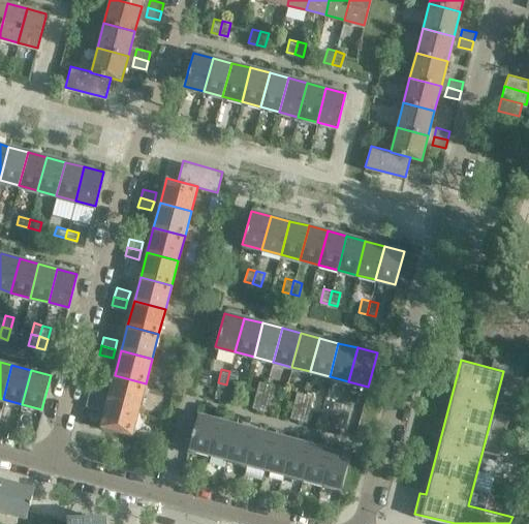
[(235,387),(238,373),(229,371),(226,384),(235,387)]
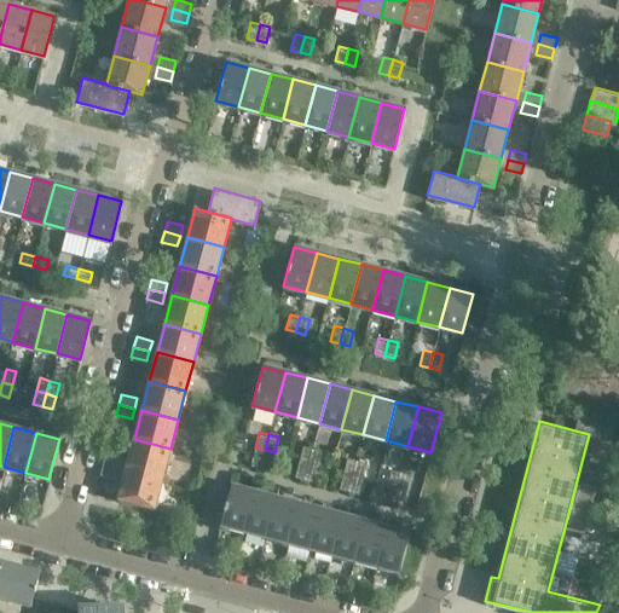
[(163,478),(171,449),(134,439),(126,468),(163,478)]
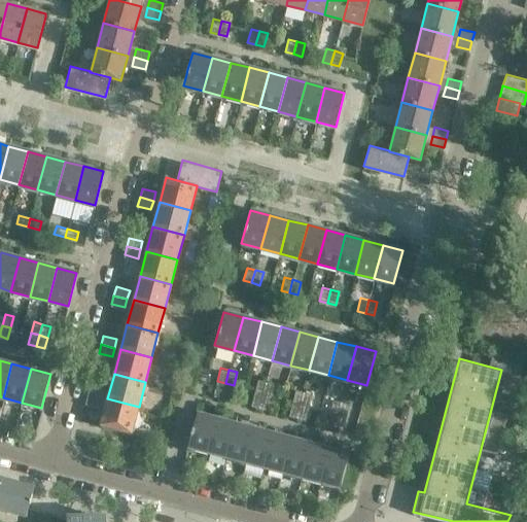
[(264,393),(267,380),(258,378),(255,391),(264,393)]
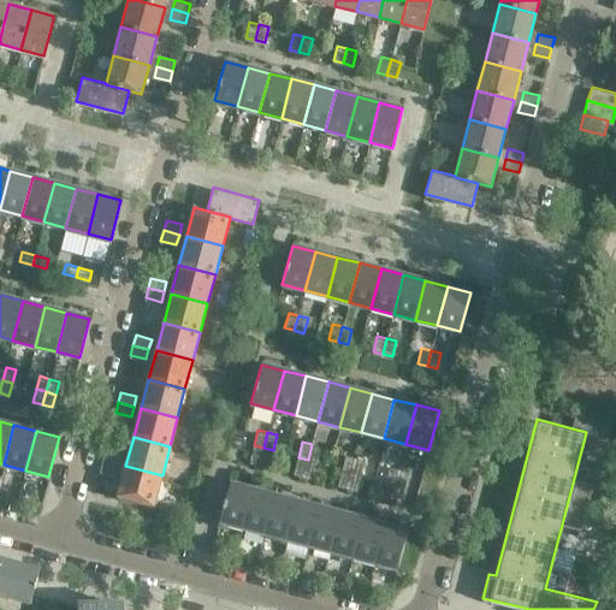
[(318,462),(321,446),(312,444),(308,460),(318,462)]
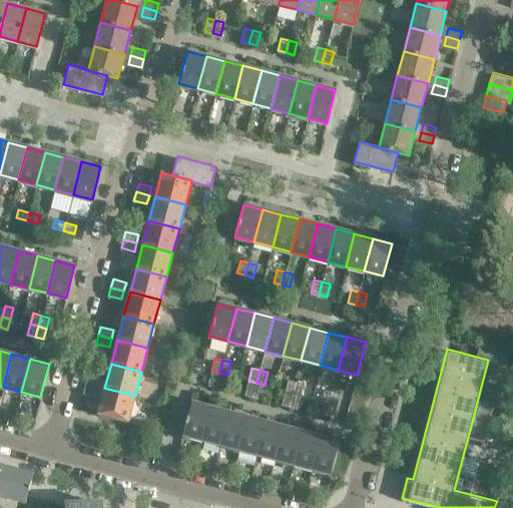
[(215,386),(219,373),(211,371),(207,384),(215,386)]
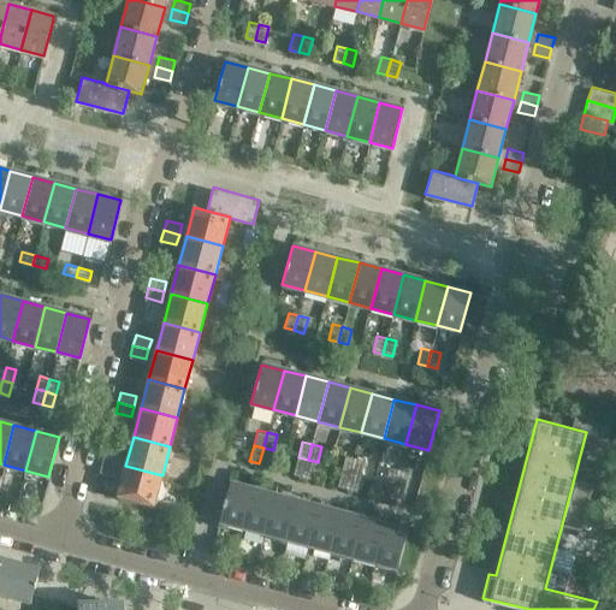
[(270,466),(273,450),(264,448),(259,463),(270,466)]
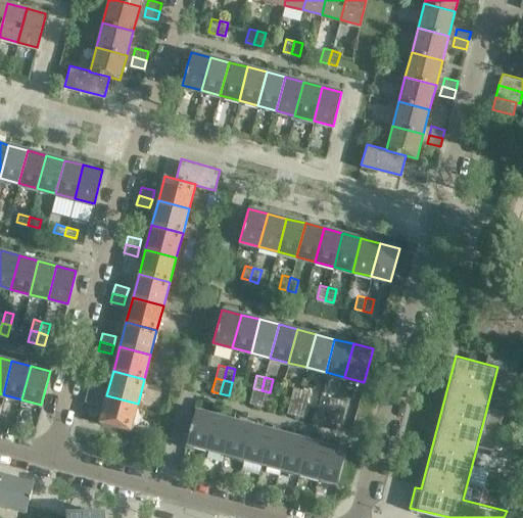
[(100,393),(102,385),(89,382),(87,390),(100,393)]
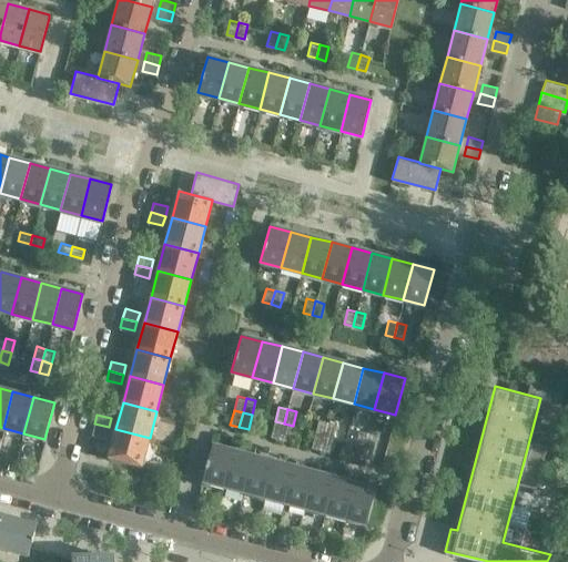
[(324,433),(327,419),(318,417),(315,431),(324,433)]
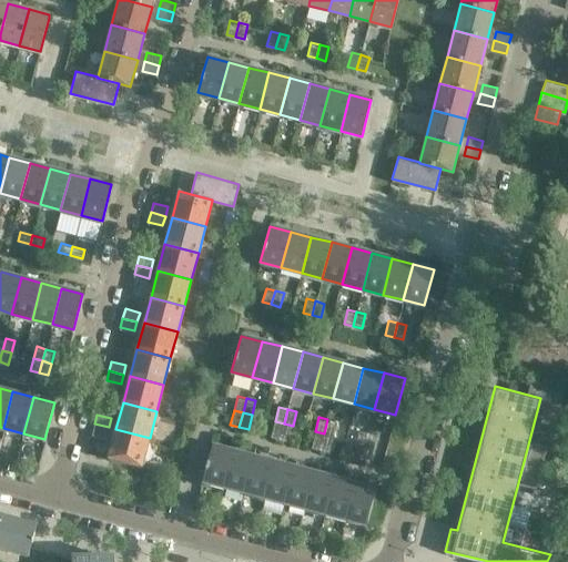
[(333,436),(336,421),(327,419),(324,433),(333,436)]
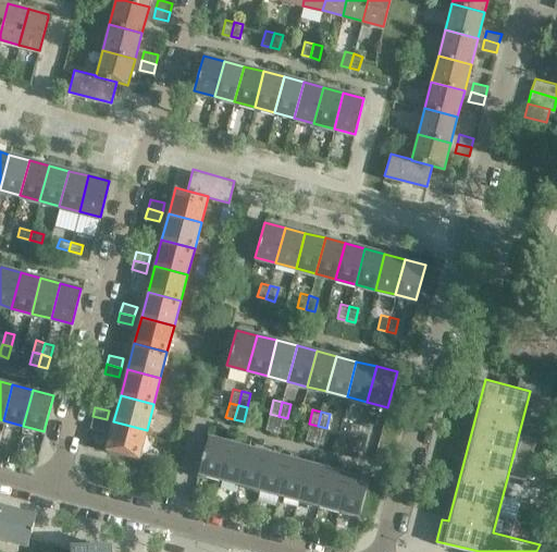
[(274,430),(279,416),(269,414),(265,427),(274,430)]
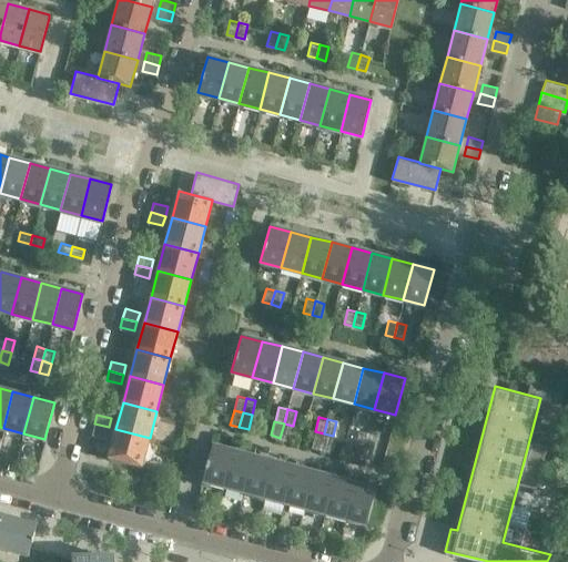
[(107,437),(109,427),(94,423),(92,432),(107,437)]
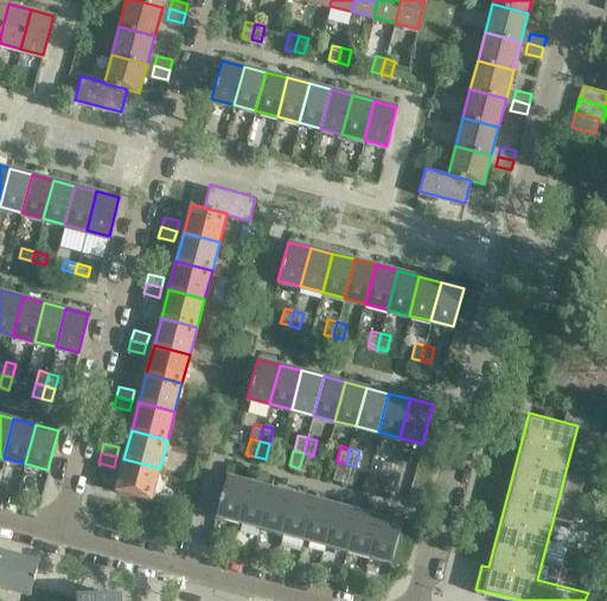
[(308,471),(313,455),(304,453),(299,468),(308,471)]
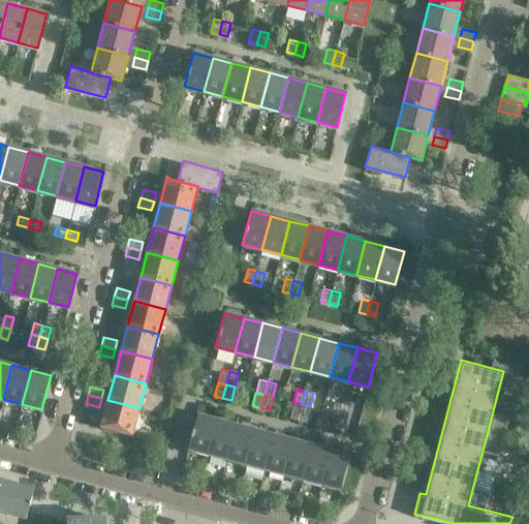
[(339,414),(343,401),(335,399),(331,412),(339,414)]
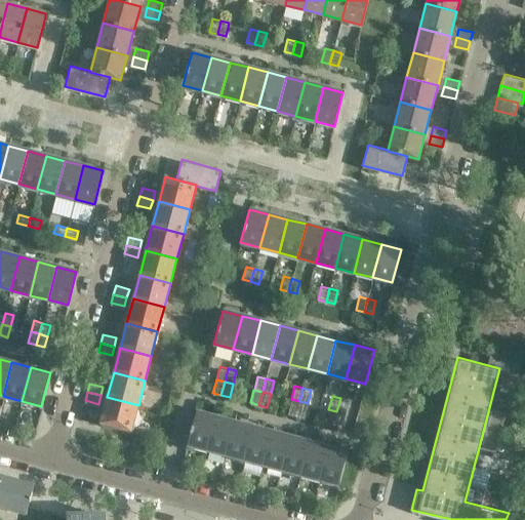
[(131,430),(138,405),(107,397),(101,422),(131,430)]
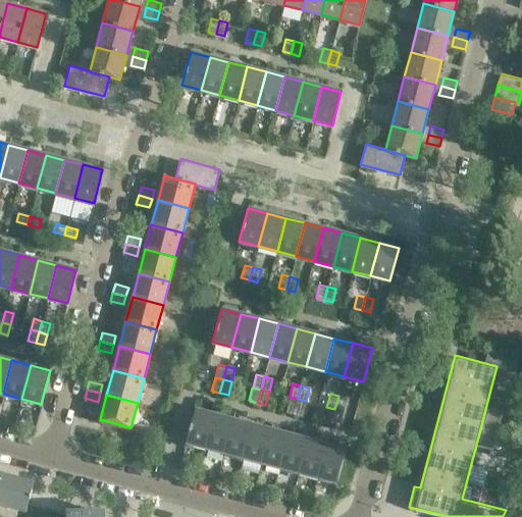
[(344,411),(347,398),(338,396),(334,409),(344,411)]
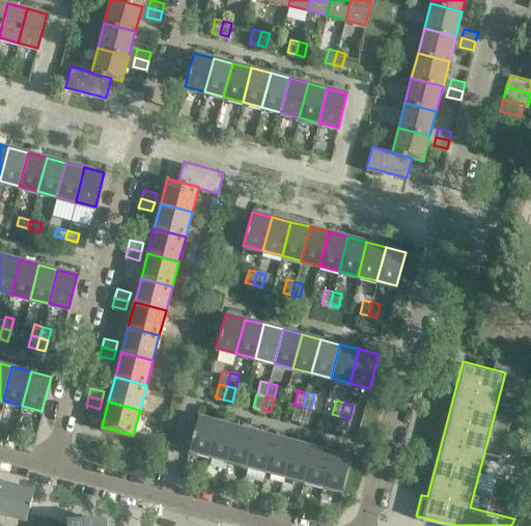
[(299,419),(303,406),(295,404),(291,417),(299,419)]
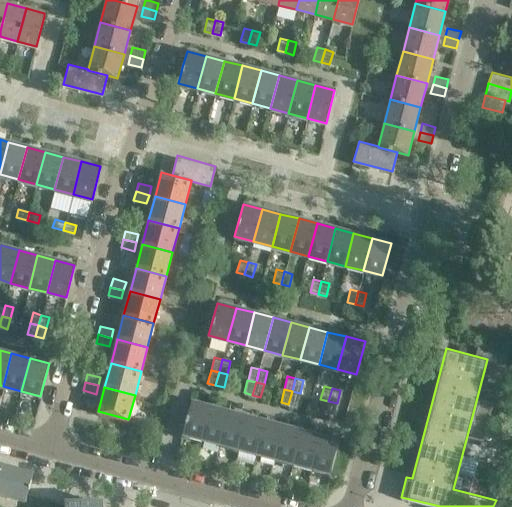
[(297,406),(300,394),(300,393),(292,391),(288,404),(297,406)]
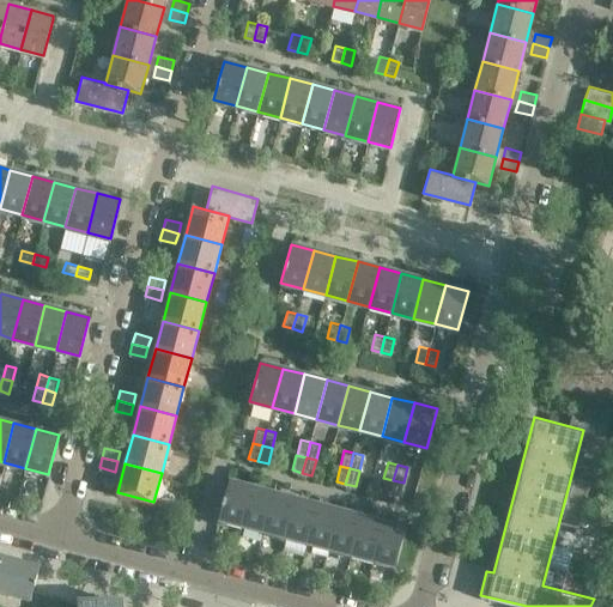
[(389,496),(393,480),(383,478),(380,493),(389,496)]
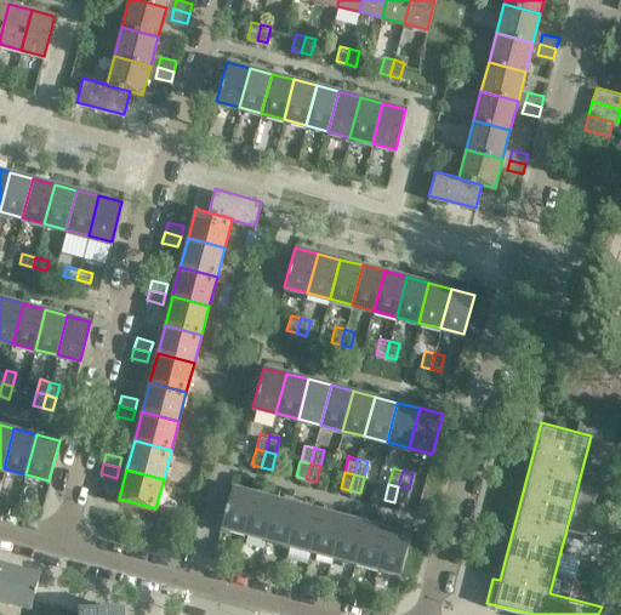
[(244,533),(255,493),(232,487),(227,506),(226,506),(224,512),(224,513),(221,527),(244,533)]
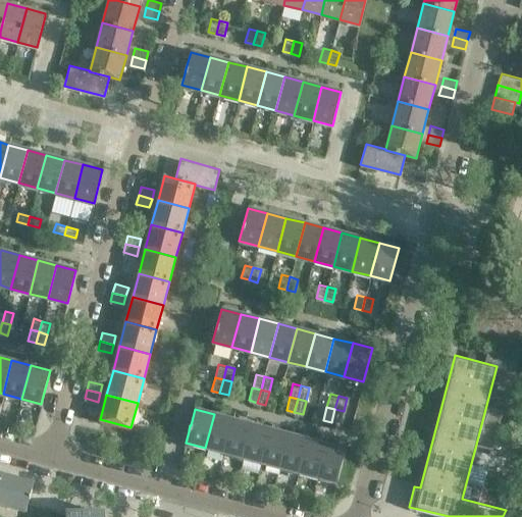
[(340,424),(344,411),(334,409),(331,422),(340,424)]
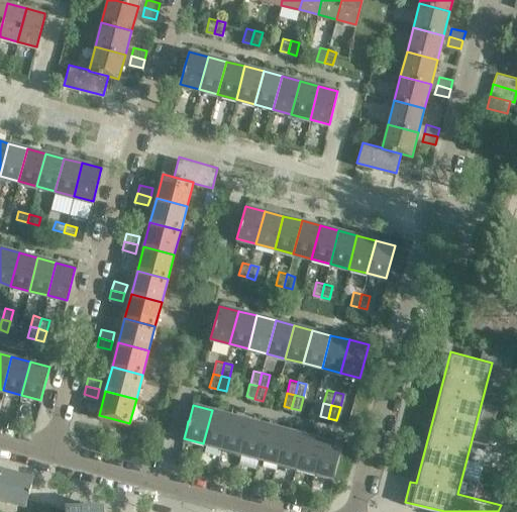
[(222,447),(230,415),(212,410),(203,443),(222,447)]
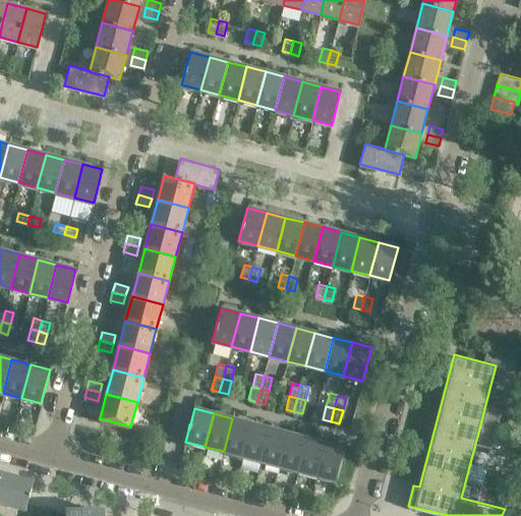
[(242,456),(251,423),(232,418),(224,451),(242,456)]
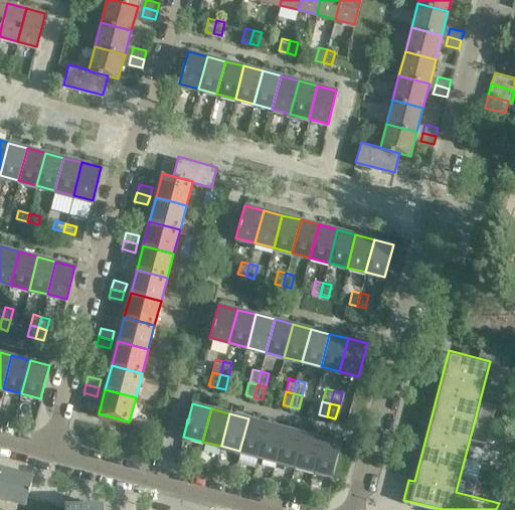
[(258,456),(267,423),(248,418),(239,451),(258,456)]
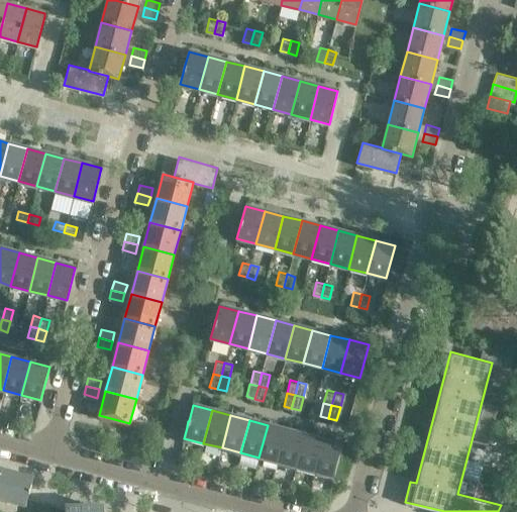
[(278,463),(286,429),(268,425),(259,457),(278,463)]
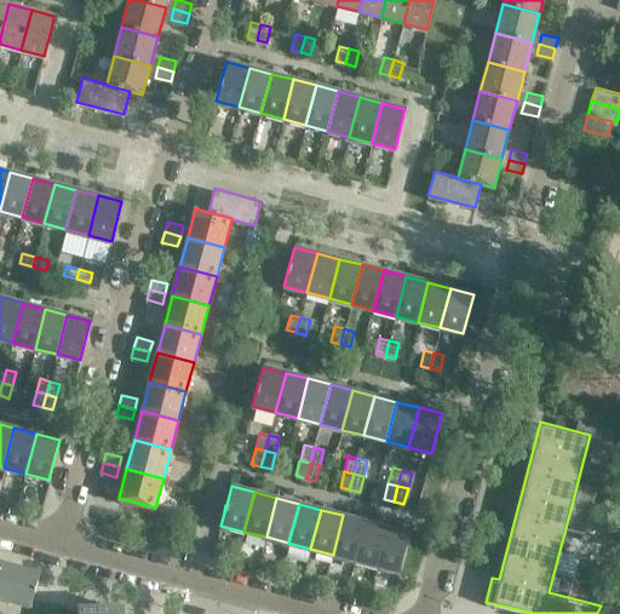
[(355,561),(365,521),(343,515),(333,555),(355,561)]
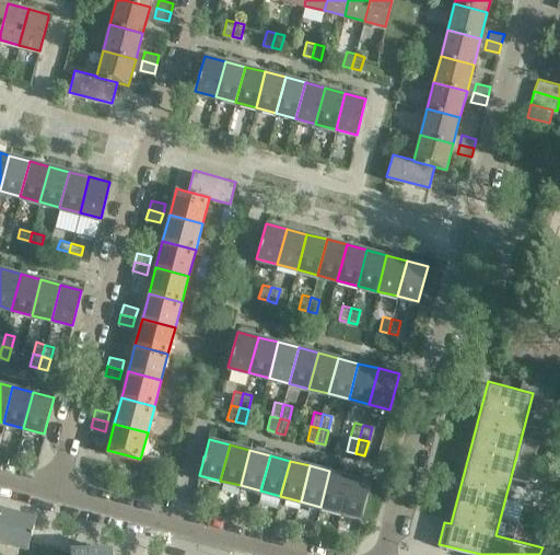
[(340,512),(350,476),(329,471),(321,507),(340,512)]
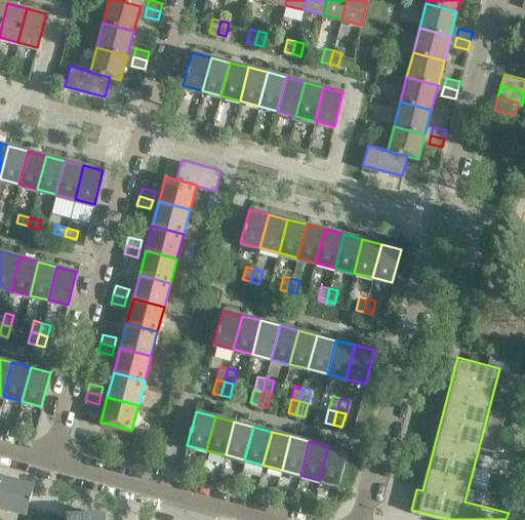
[(338,485),(348,451),(328,446),(319,480),(338,485)]
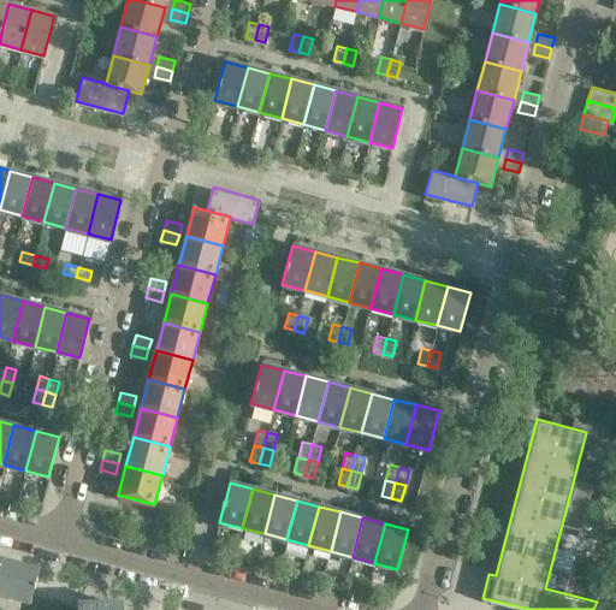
[(0,592),(30,600),(40,567),(3,556),(0,566),(0,592)]
